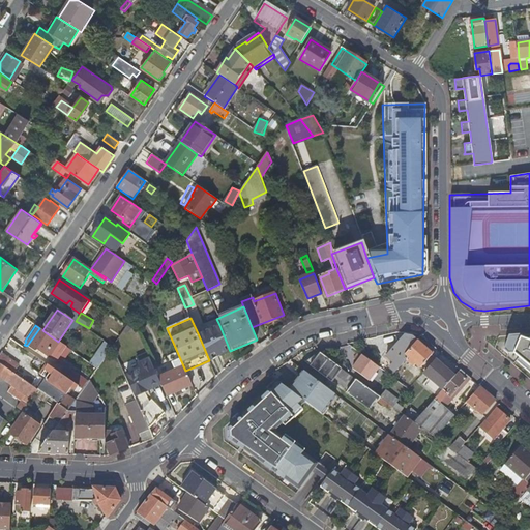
[(219,325),(198,333),(209,360),(230,351),(219,325)]
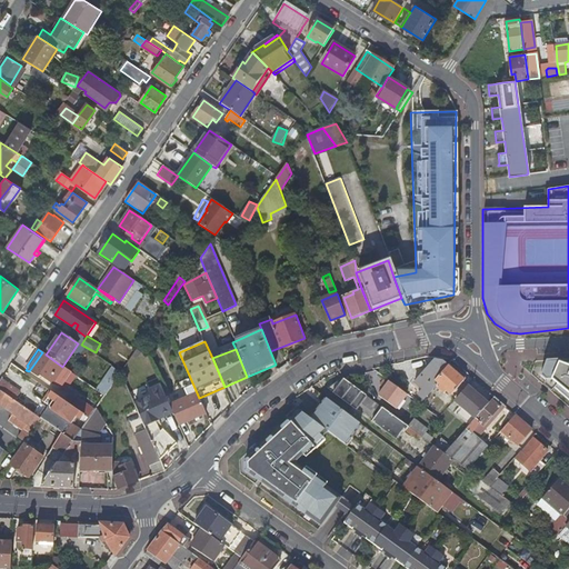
[(65,381),(70,371),(62,367),(46,355),(42,352),(29,371),(39,379),(40,376),(59,389),(65,381)]
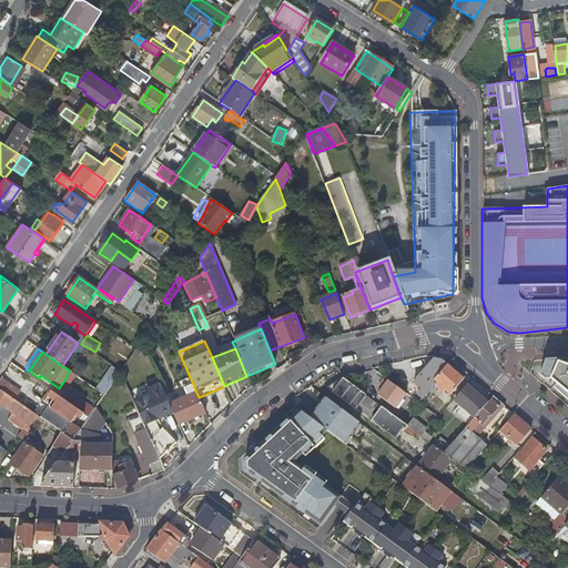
[(16,357),(11,364),(23,373),(26,369),(28,366),(27,365),(16,357)]
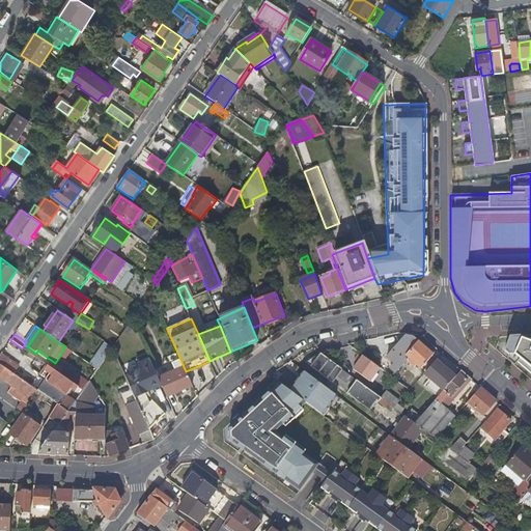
[(414,337),(406,336),(387,358),(394,364),(390,368),(395,373),(407,360),(409,358),(407,356),(419,341),(418,341),(414,337)]
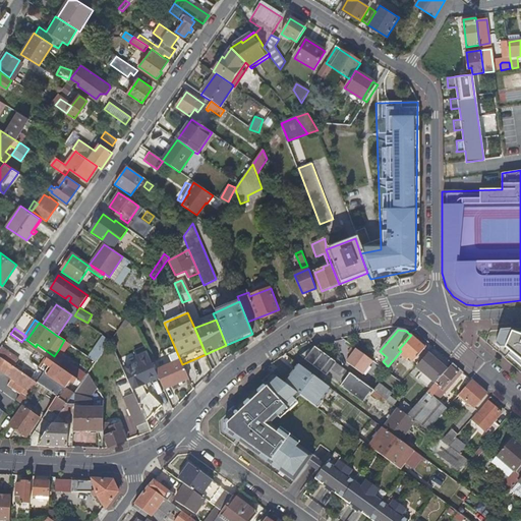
[(520,366),(520,332),(519,335),(511,332),(511,330),(500,330),(495,344),(520,366)]
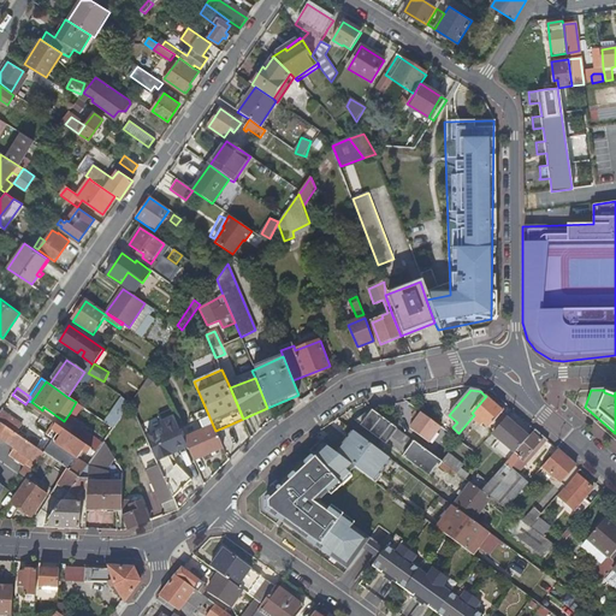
[(503,412),(486,396),(472,413),(474,415),(472,418),(475,420),(473,422),(480,428),(483,426),(486,430),(503,412)]
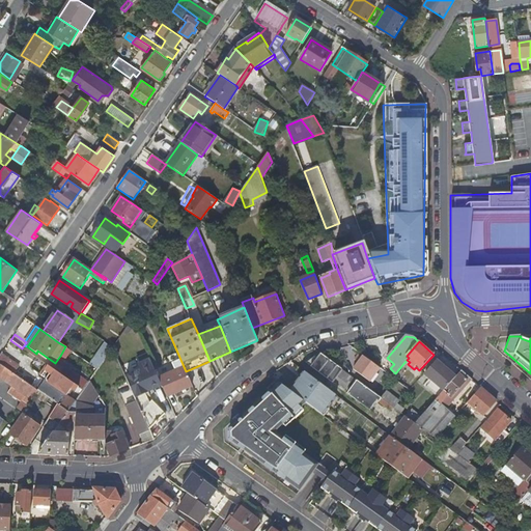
[(106,343),(92,365),(99,369),(113,348),(106,343)]
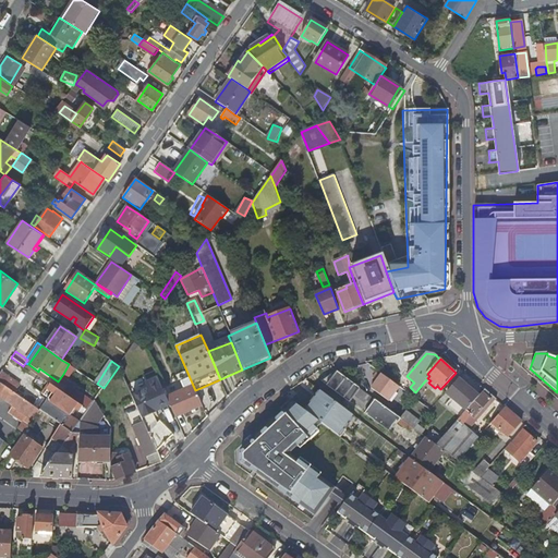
[(350,402),(352,400),(361,389),(337,372),(323,381),(350,402)]
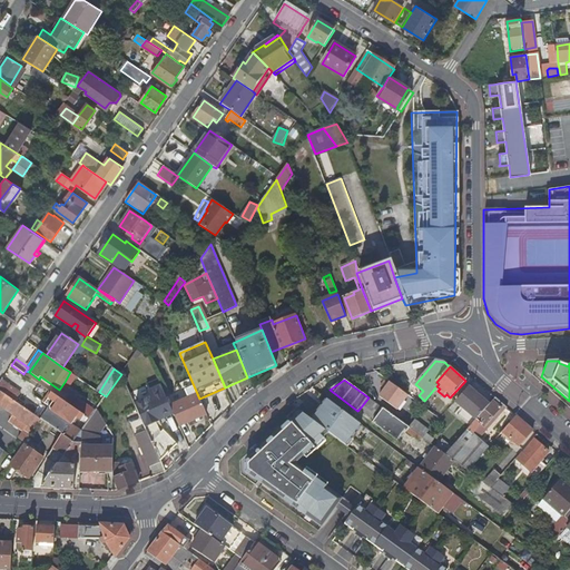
[(179,425),(206,414),(199,399),(192,381),(184,384),(189,397),(170,406),(175,415),(179,425)]
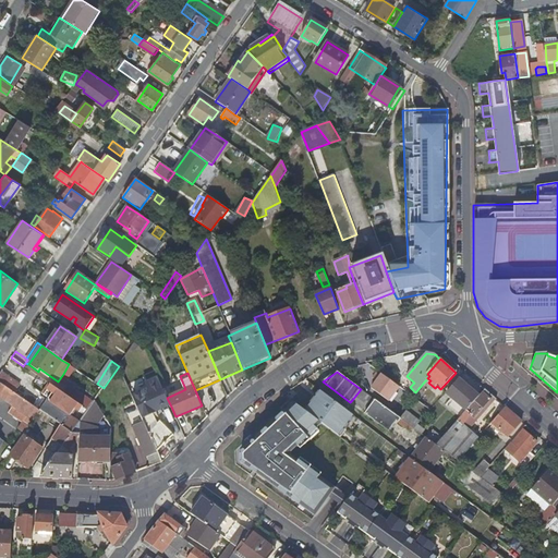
[(0,384),(11,391),(16,384),(3,375),(3,376),(0,374),(0,384)]
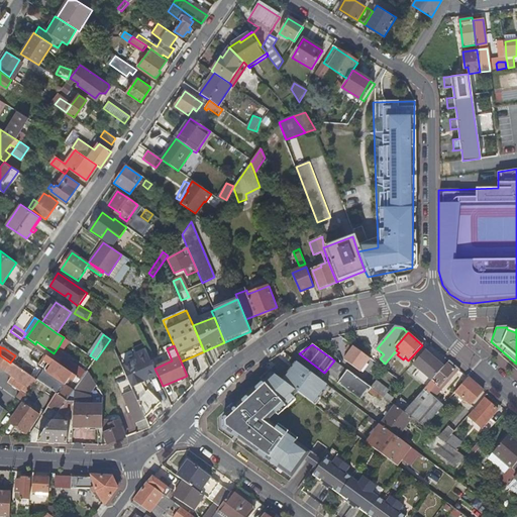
[(63,349),(59,346),(54,353),(58,356),(63,349)]
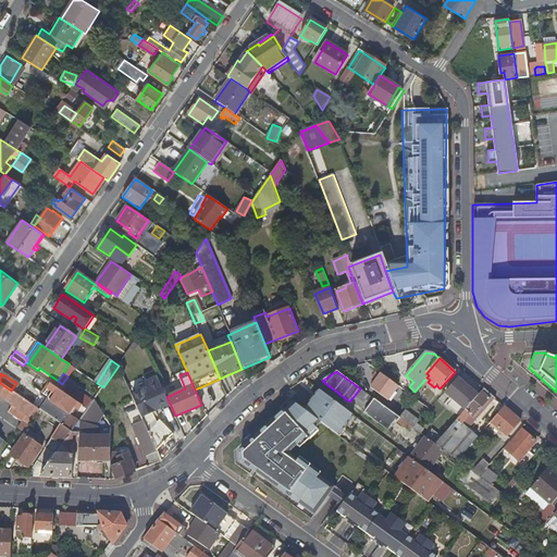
[(391,401),(401,387),(383,374),(373,388),(391,401)]
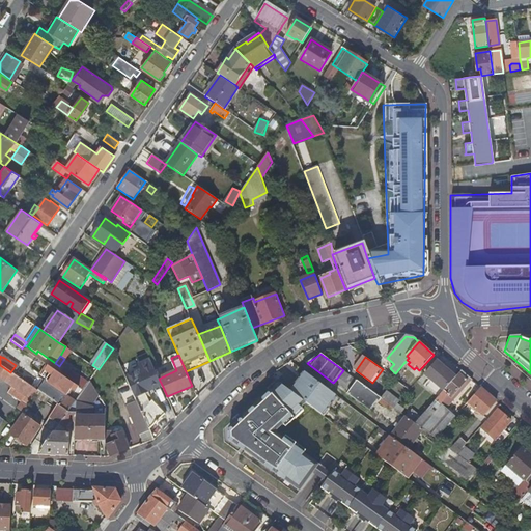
[(425,374),(444,391),(455,378),(438,361),(425,374)]
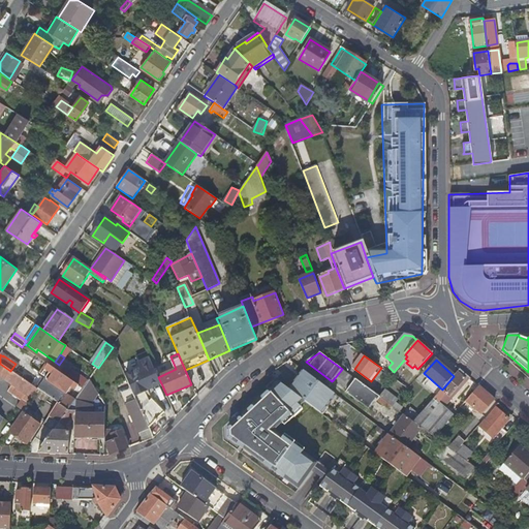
[(136,400),(141,410),(149,402),(145,394),(162,385),(158,377),(152,363),(125,374),(136,400)]
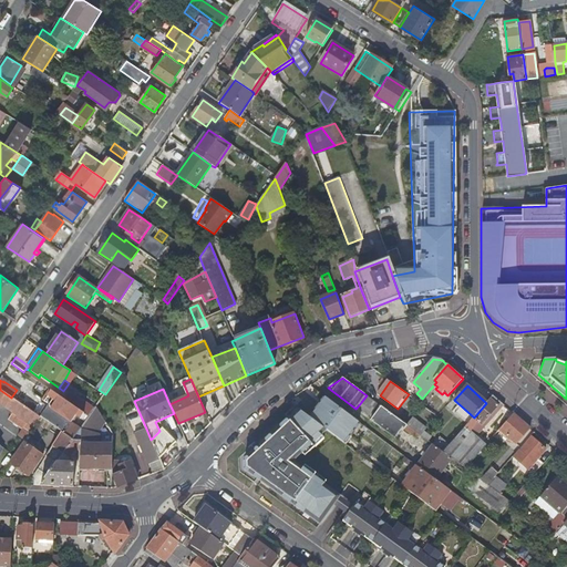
[(0,404),(28,423),(34,428),(41,418),(11,398),(0,390),(0,404)]
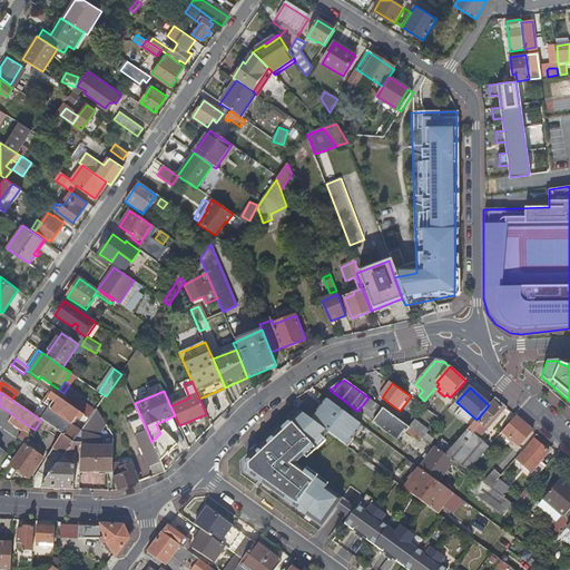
[(53,409),(45,422),(62,434),(74,442),(89,420),(51,393),(45,403),(53,409)]
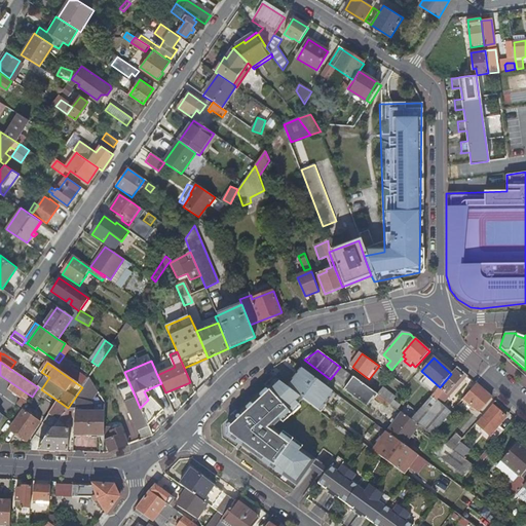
[(346,387),(354,377),(340,367),(332,377),(346,387)]
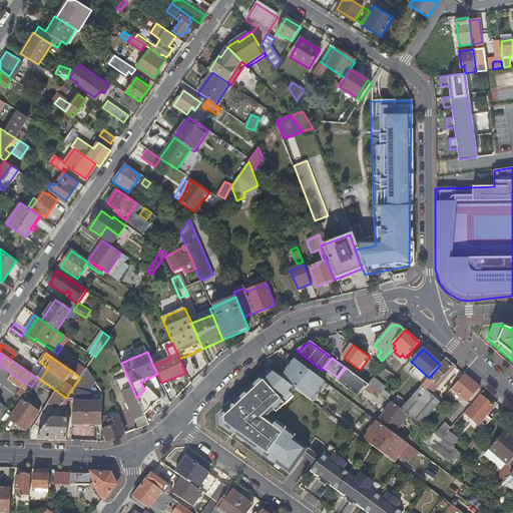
[(451,367),(454,365),(446,358),(444,361),(451,367)]
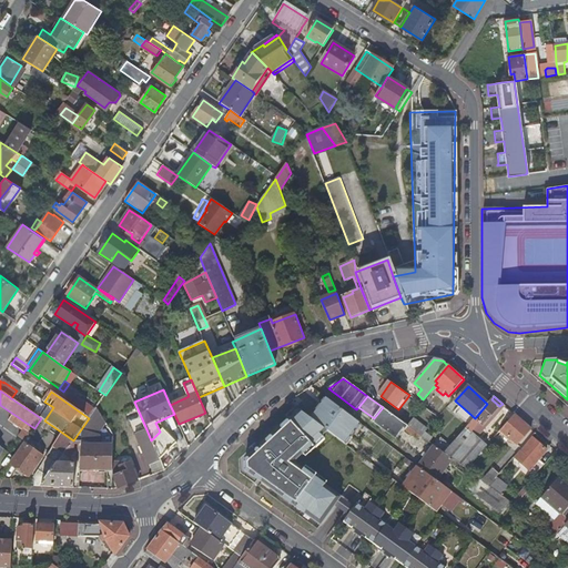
[(345,444),(361,424),(326,398),(322,404),(325,407),(320,415),(315,412),(311,418),(326,429),(345,444)]
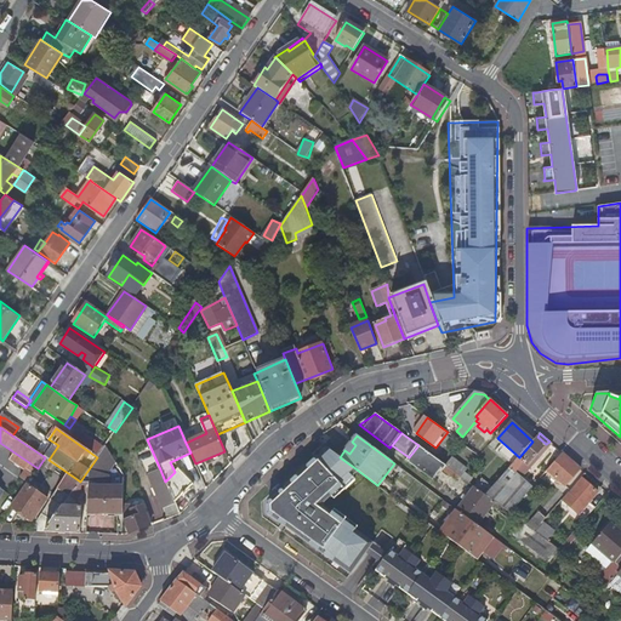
[(546,444),(537,437),(533,442),(519,457),(513,465),(486,495),(510,513),(531,488),(520,479),(530,468),(528,466),(546,444)]
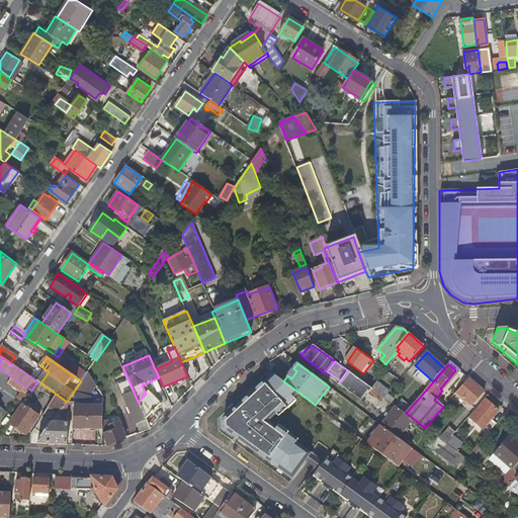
[(293,368),(287,375),(291,378),(296,371),(293,368)]
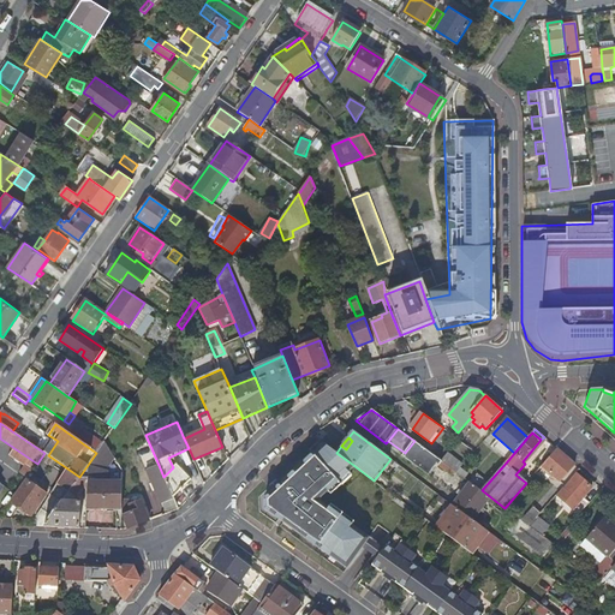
[(544,437),(541,440),(523,461),(525,464),(547,439),(544,437)]
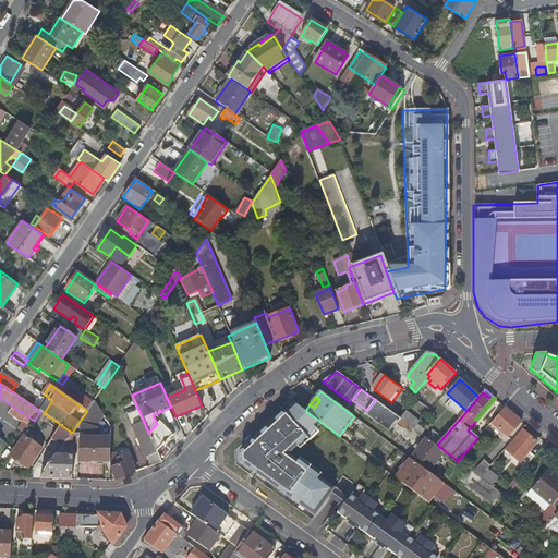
[(93,431),(96,424),(101,412),(94,400),(87,411),(72,433),(71,433),(79,434),(77,439),(77,441),(77,450),(77,461),(91,461),(110,462),(111,453),(111,452),(111,438),(95,438),(93,431)]
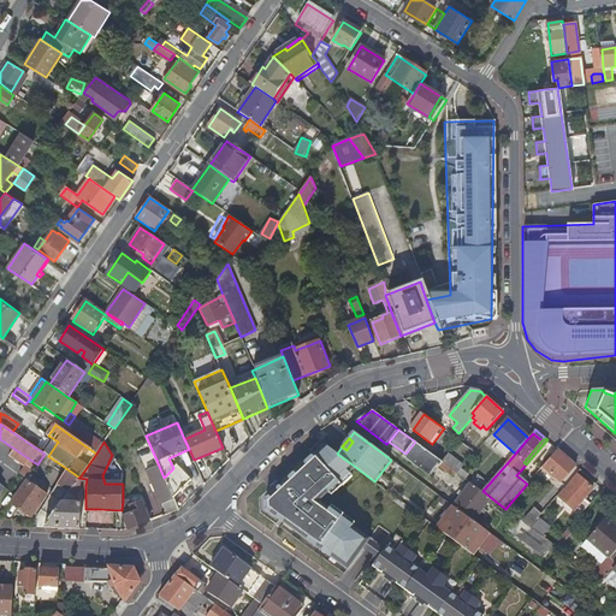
[(436,467),(440,461),(433,455),(415,442),(406,454),(404,457),(430,475),(436,467)]
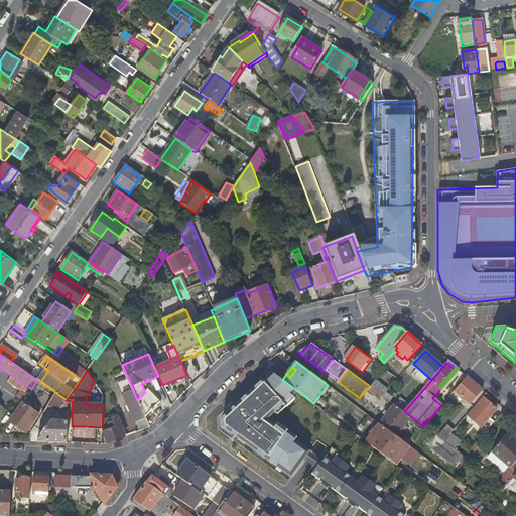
[(282,380),(272,373),(236,406),(239,409),(226,420),(226,424),(240,434),(238,437),(291,476),(303,459),(309,450),(294,440),(275,426),(266,420),(274,412),(291,395),(296,390),(282,380)]
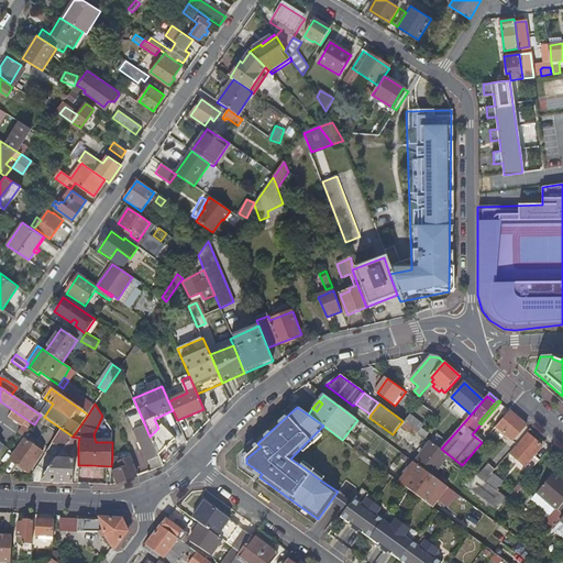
[(512,440),(527,424),(510,410),(497,426),(512,440)]
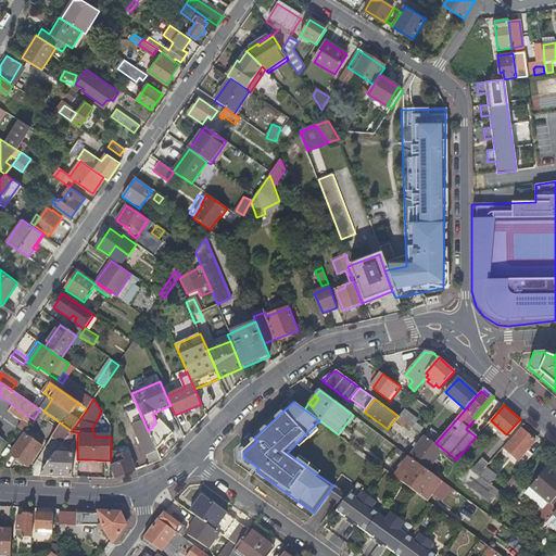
[(403,408),(397,416),(411,426),(412,426),(417,418),(403,408)]
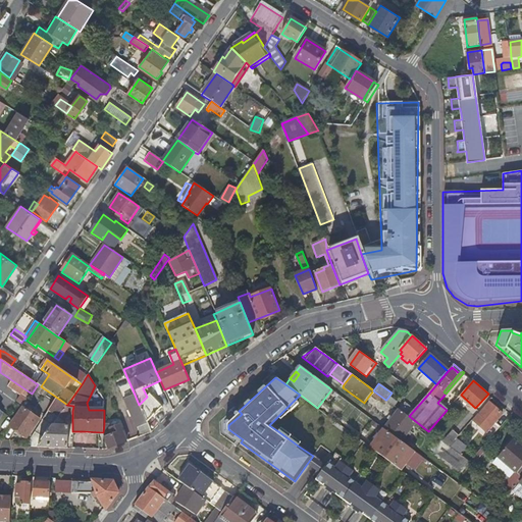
[(32,394),(25,389),(22,395),(29,399),(32,394)]
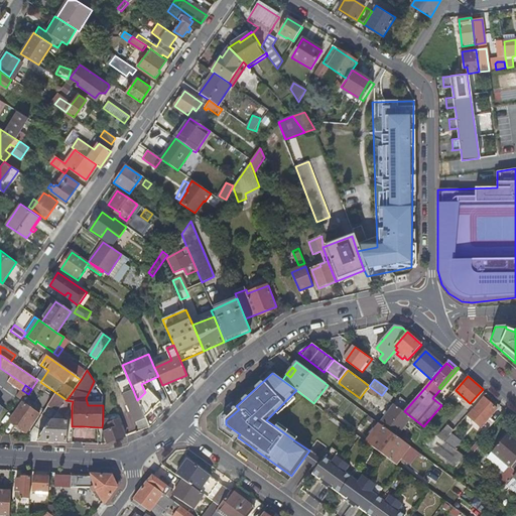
[(369,386),(365,391),(378,400),(381,395),(369,386)]
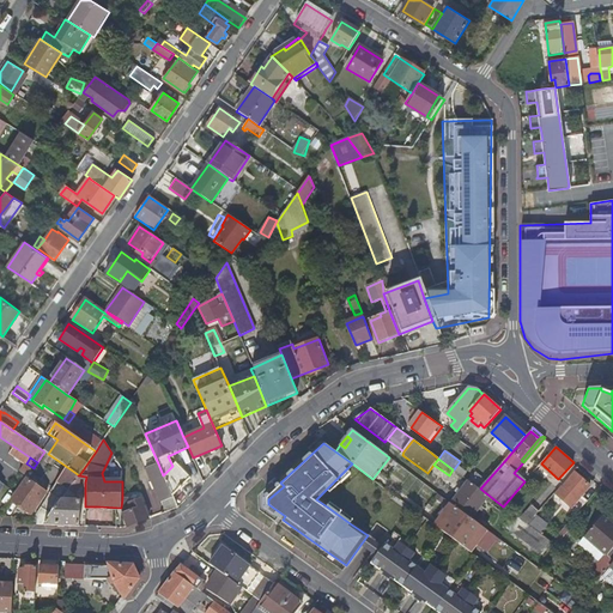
[(173,466),(163,475),(173,497),(192,478),(176,462),(173,466)]
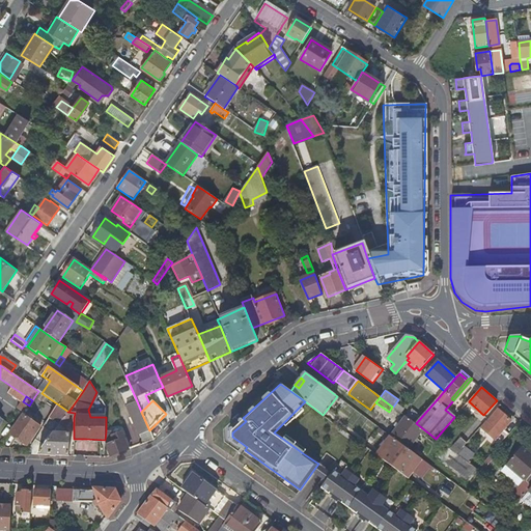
[(141,435),(150,431),(149,430),(141,412),(137,401),(128,406),(141,435)]
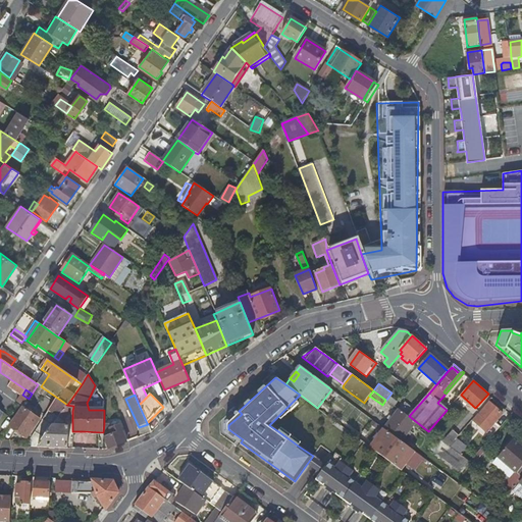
[(50,425),(52,427),(52,426),(58,417),(66,405),(67,405),(57,398),(39,425),(46,430),(50,425)]
